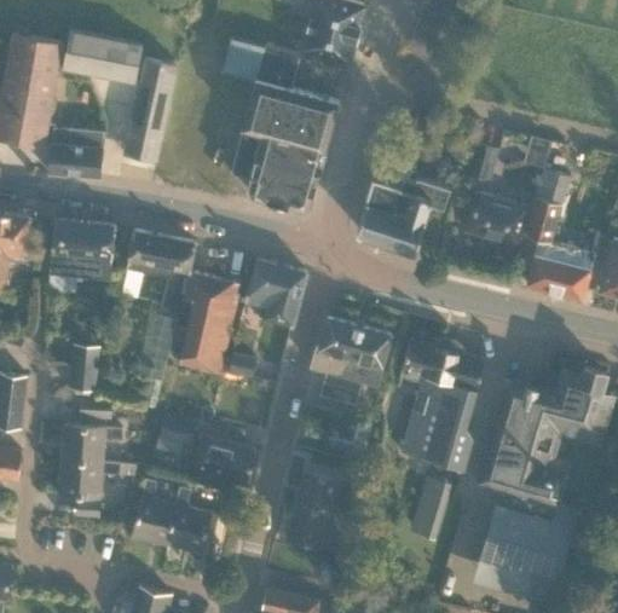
[(338,0),(312,0),(299,52),(350,65),(365,7),(338,0)]
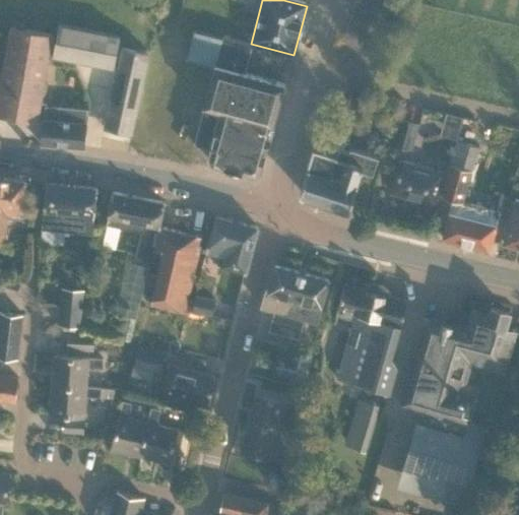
[(113,71),(119,39),(58,26),(52,59),(113,71)]
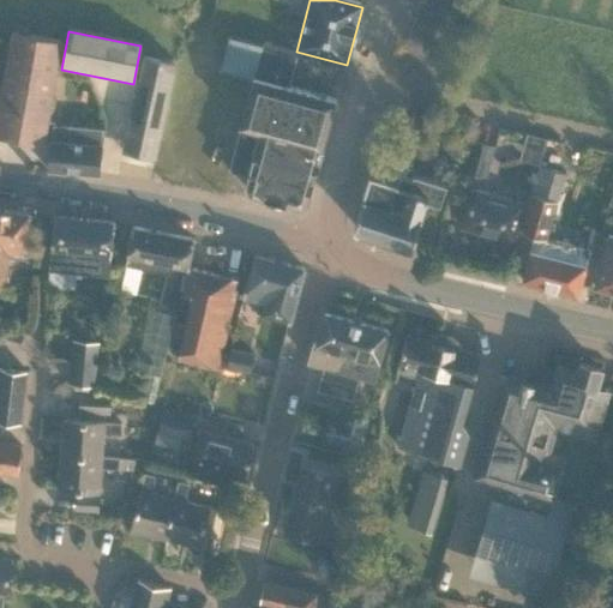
[(47,173),(55,174),(100,178),(104,132),(54,128),(54,125),(47,125),(62,44),(11,36),(0,97),(0,140),(42,149),(42,146),(49,148),(47,173)]
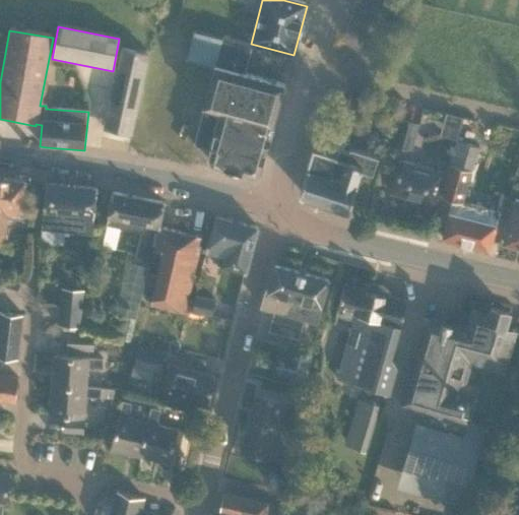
[(188,61),(214,67),(203,109),(193,147),(209,151),(207,159),(212,168),(250,178),(252,178),(260,174),(266,147),(267,147),(272,126),(282,86),(243,75),(251,47),(222,39),(221,42),(195,35),(188,61)]
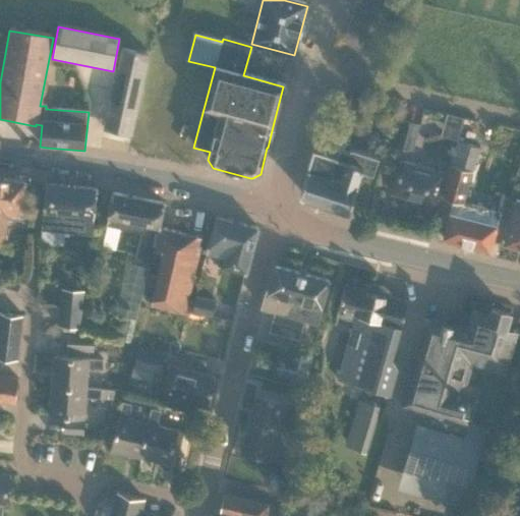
[(131,137),(150,57),(121,51),(104,131),(131,137)]
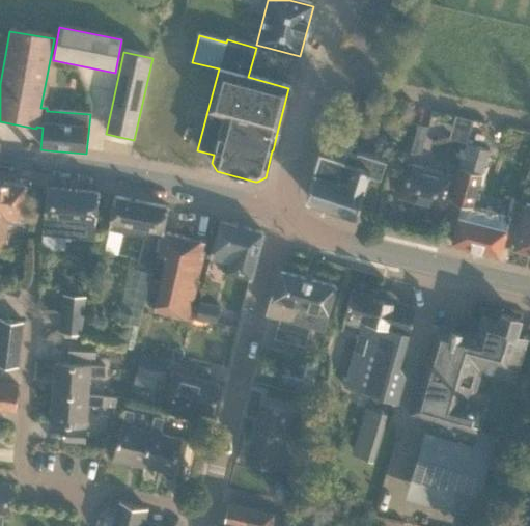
[(454,118),(451,140),(468,142),(472,120),(454,118)]
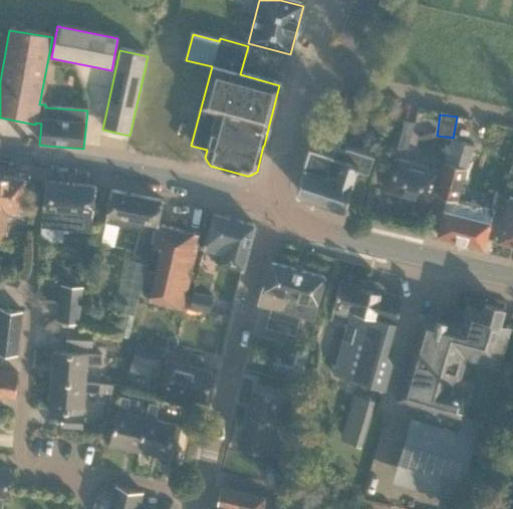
[(387,146),(406,151),(413,124),(394,119),(387,146)]
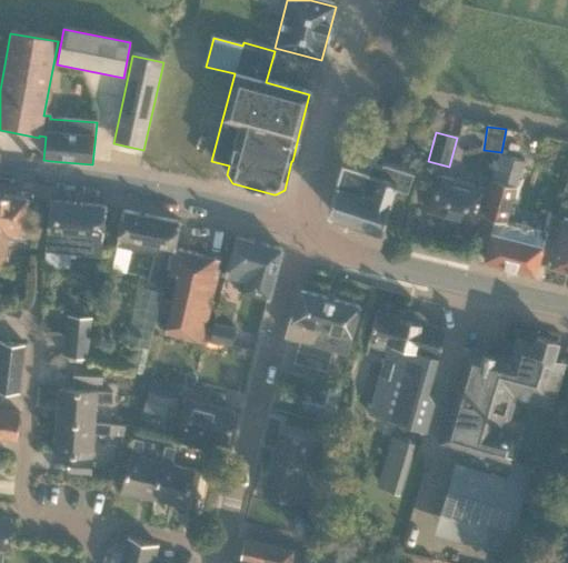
[(381,167),(345,154),(335,183),(336,183),(327,211),(330,215),(380,232),(395,188),(407,191),(412,173),(382,163),(381,167)]
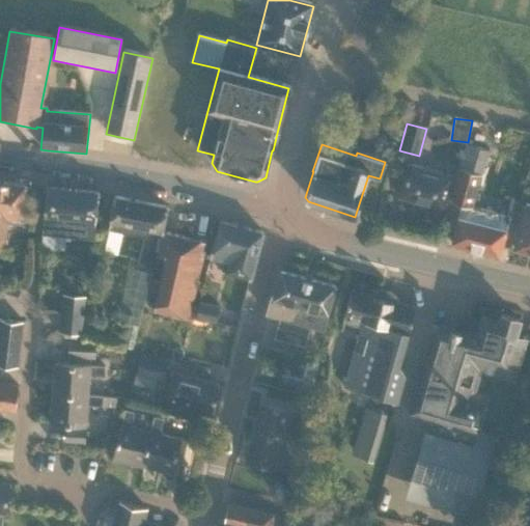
[(465,145),(457,170),(449,202),(462,206),(450,245),(499,258),(512,205),(496,201),(493,214),(472,209),(487,153),(465,145)]
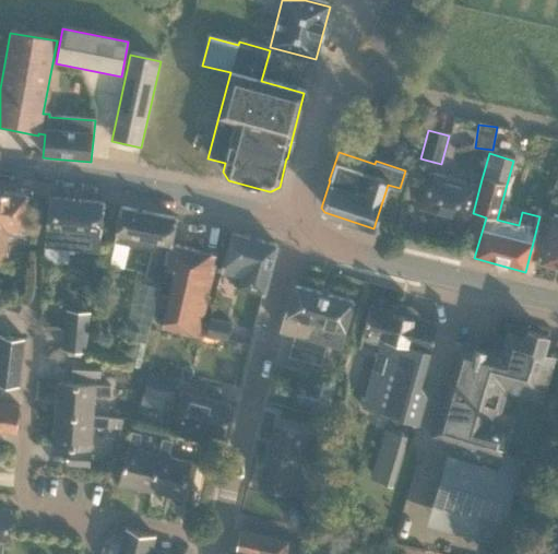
[(419,210),(466,223),(476,189),(429,176),(419,210)]
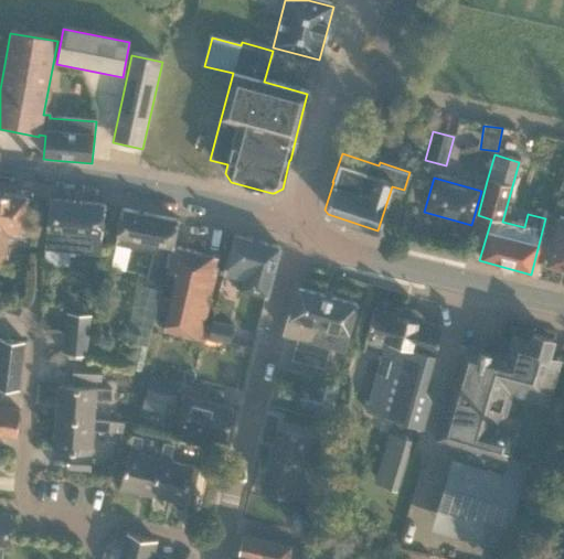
[(22,240),(27,199),(0,195),(0,267),(3,268),(7,238),(22,240)]
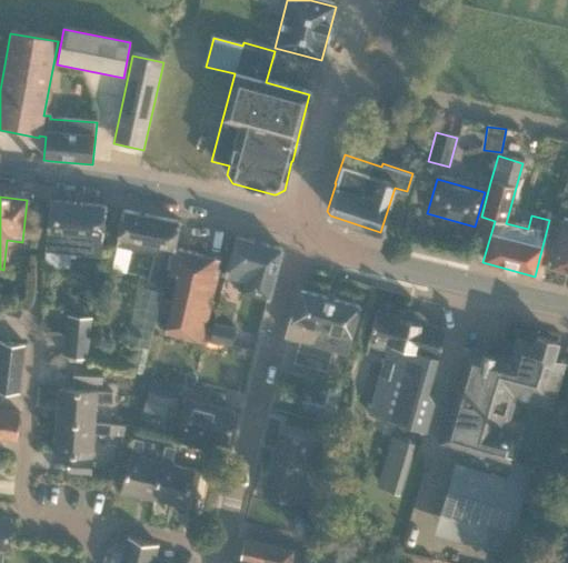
[(45,253),(45,254),(75,257),(100,259),(105,209),(50,203),(45,253)]
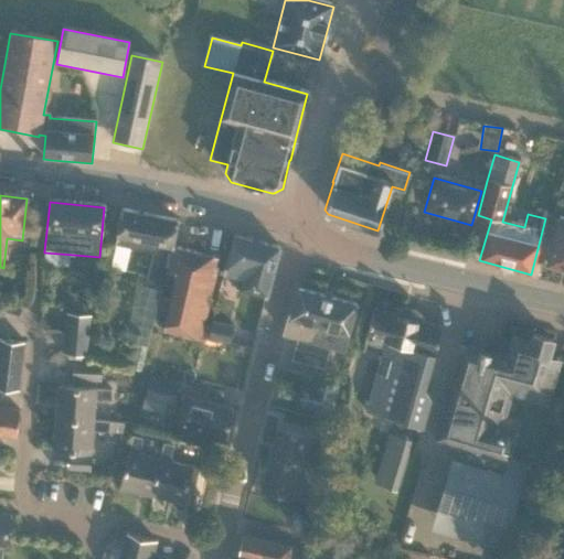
[(115,247),(120,248),(121,248),(129,250),(152,255),(146,283),(159,286),(173,289),(171,298),(170,302),(168,313),(166,322),(165,328),(163,330),(163,331),(162,334),(200,343),(220,260),(178,250),(172,249),(173,243),(178,223),(171,222),(121,212),(115,247)]
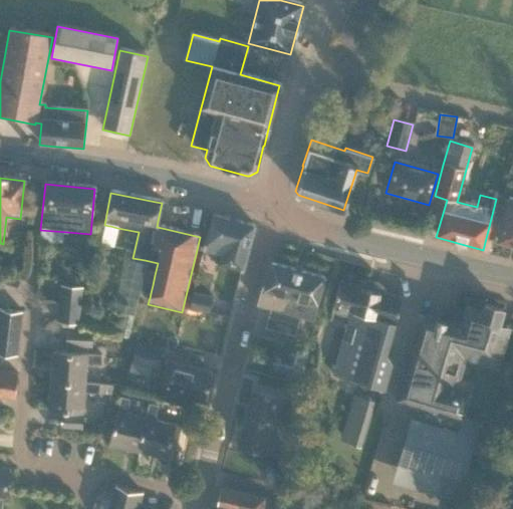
[(512,200),(508,199),(497,242),(512,246),(512,200)]
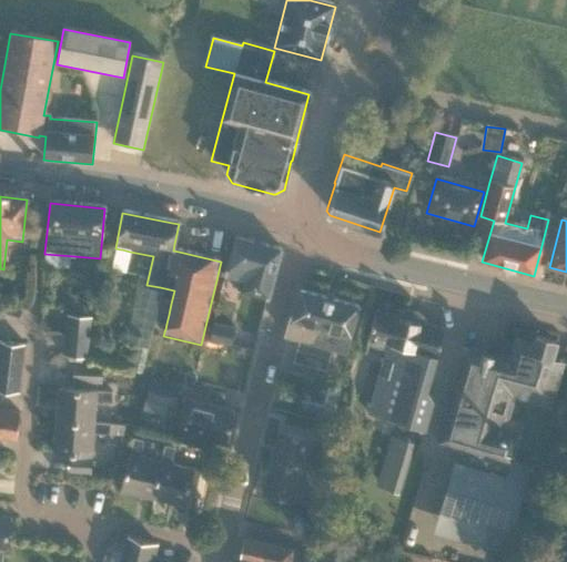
[(235,293),(240,294),(267,302),(280,252),(281,252),(280,249),(279,251),(236,239),(236,238),(234,239),(234,241),(224,279),(238,283),(235,293)]
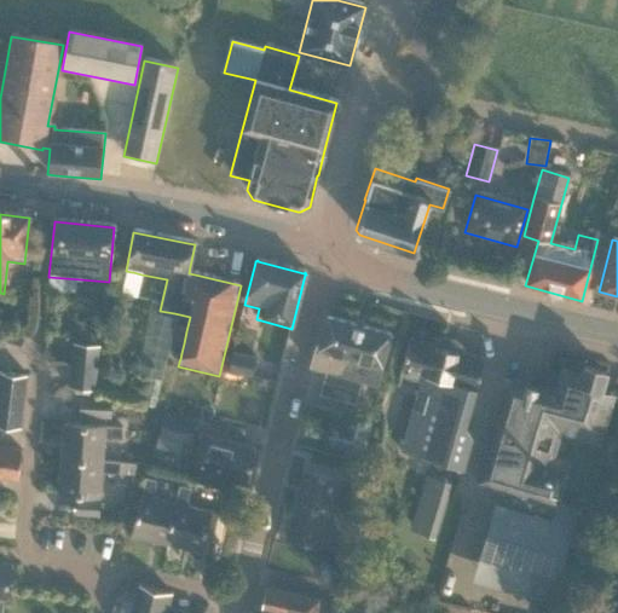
[(327,372),(321,395),(346,403),(354,405),(361,382),(376,386),(391,336),(327,319),(318,350),(315,350),(310,368),(327,372)]
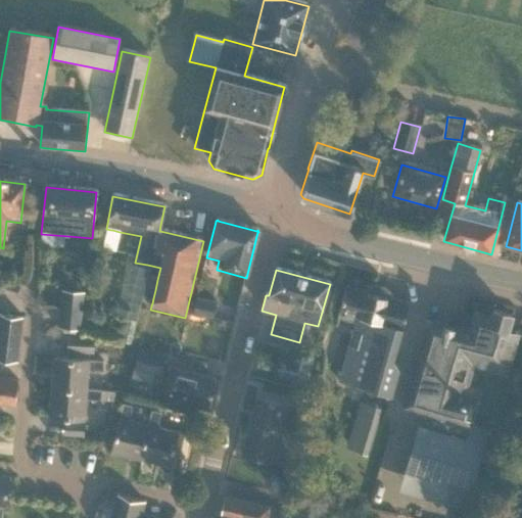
[(392,362),(409,305),(389,300),(390,294),(383,289),(376,287),(367,288),(365,293),(345,288),(337,320),(354,325),(338,384),(391,398),(398,372),(392,362)]
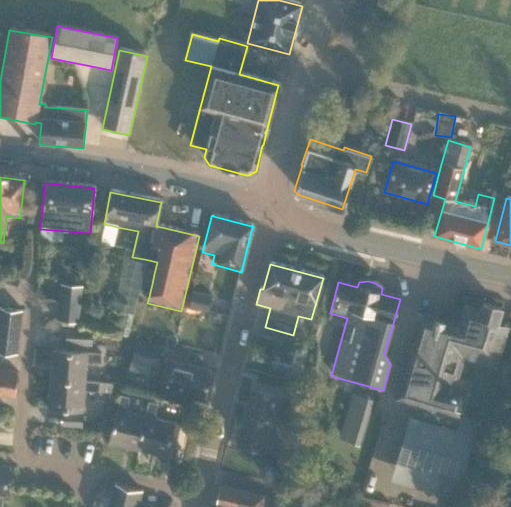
[(78,325),(81,289),(61,287),(57,323),(78,325)]
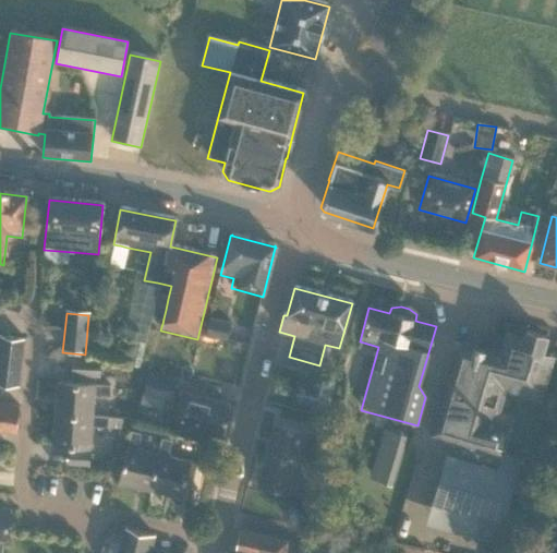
[(226,343),(230,325),(209,320),(205,338),(226,343)]
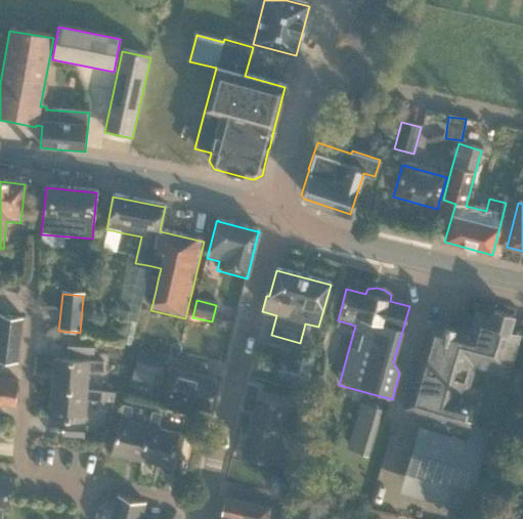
[(475,315),(470,335),(465,349),(500,359),(512,318),(493,313),(491,319),(475,315)]
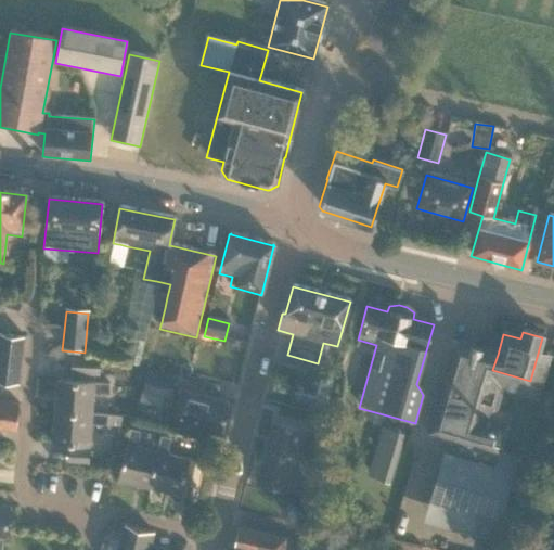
[(0,383),(20,386),(24,340),(0,335),(0,383)]
